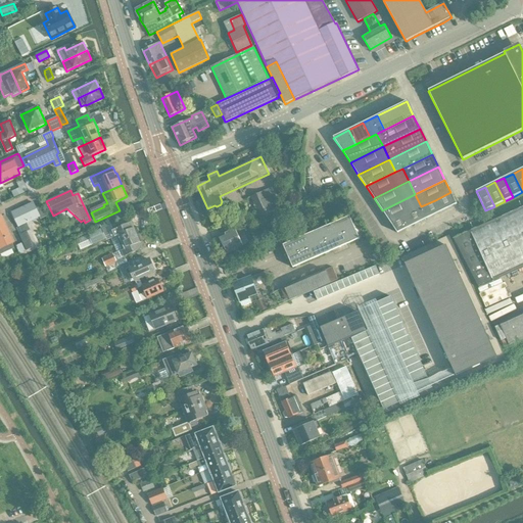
[(262,192),(251,197),(258,215),(260,218),(272,212),(262,192)]
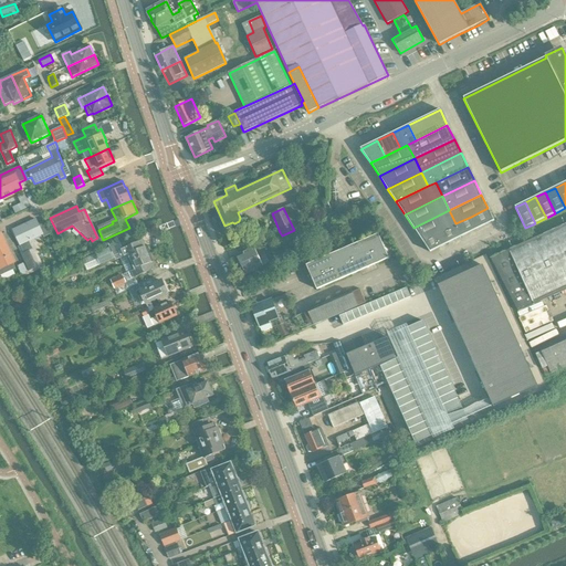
[(478,229),(494,221),(488,208),(471,217),(478,229)]
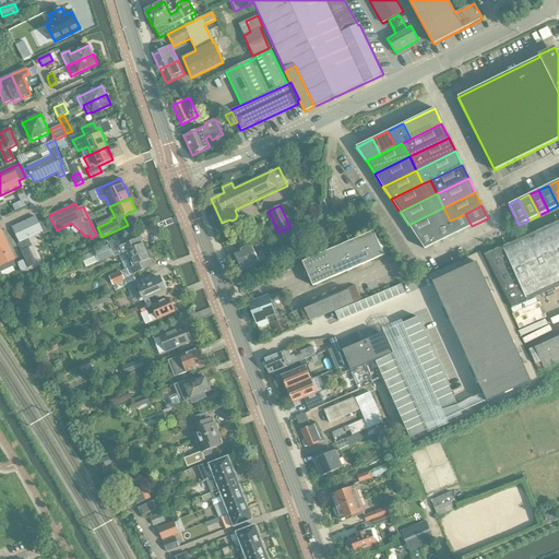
[(417,238),(436,228),(450,222),(450,221),(443,207),(408,225),(417,238)]
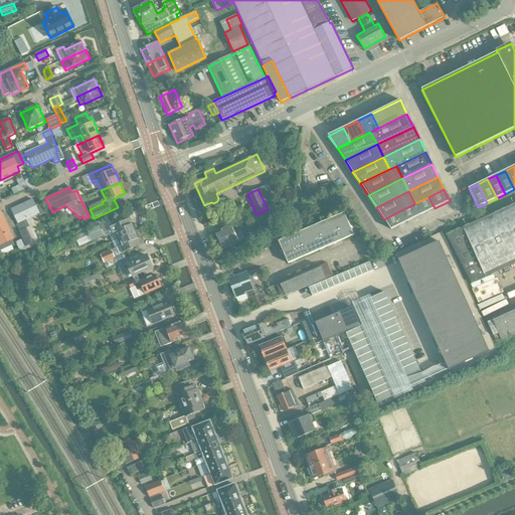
[(414,203),(420,215),(435,208),(428,197),(414,203)]
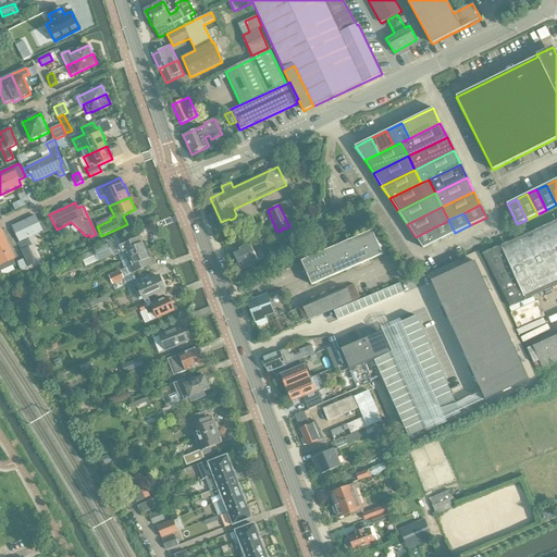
[(36,217),(13,226),(20,242),(29,236),(41,231),(42,234),(49,231),(44,218),(37,221),(36,217)]
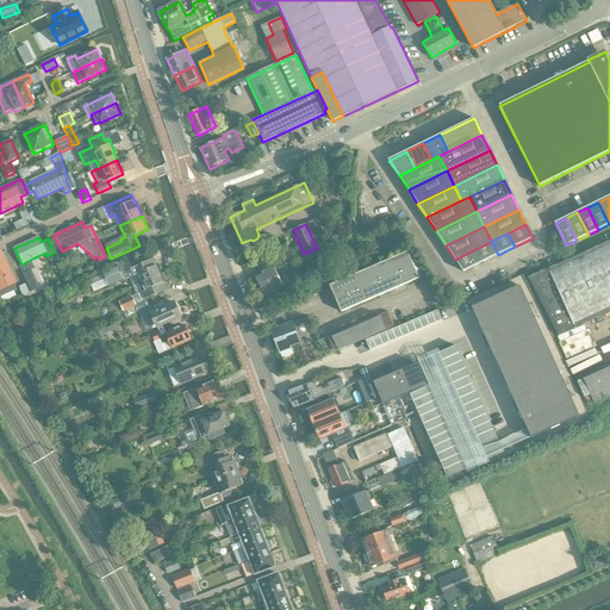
[(475,249),(481,263),(498,255),(491,241),(491,242),(475,249)]
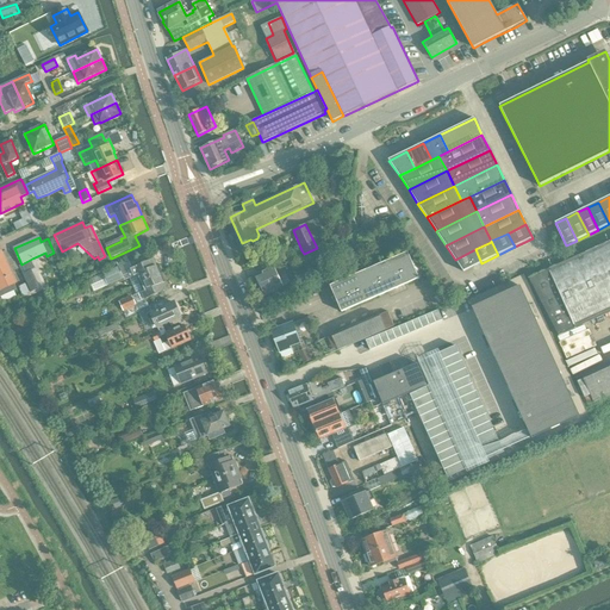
[(464,272),(481,263),(475,249),(455,260),(464,272)]
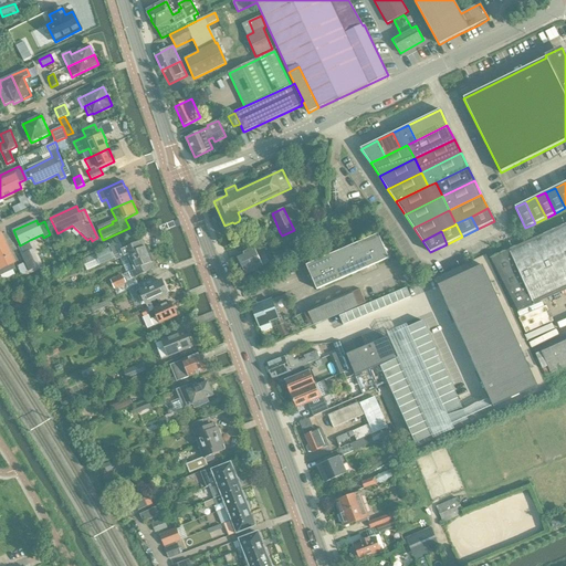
[(0,275),(17,269),(13,264),(16,263),(1,233),(0,233),(0,275)]
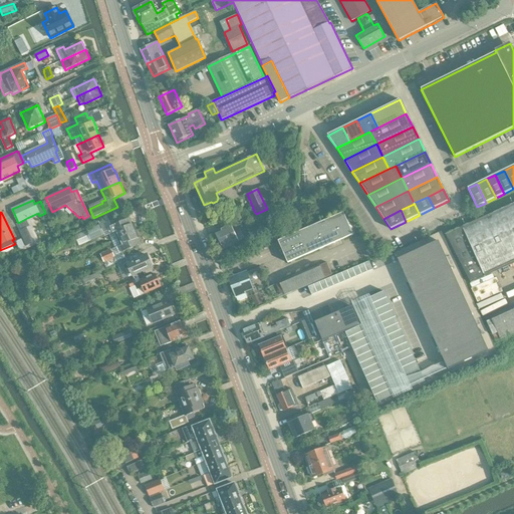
[(278,242),(288,264),(353,235),(343,213),(278,241),(278,242)]
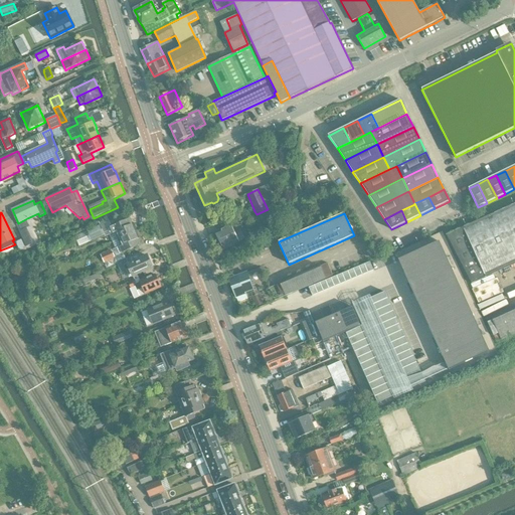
[(215,232),(213,236),(215,240),(219,241),(223,250),(238,242),(245,239),(241,232),(236,222),(241,220),(239,214),(228,219),(231,225),(215,232)]
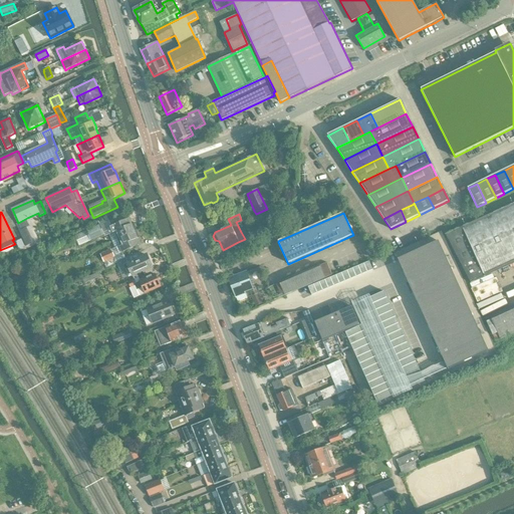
[(48,218),(43,220),(47,227),(51,225),(48,218)]
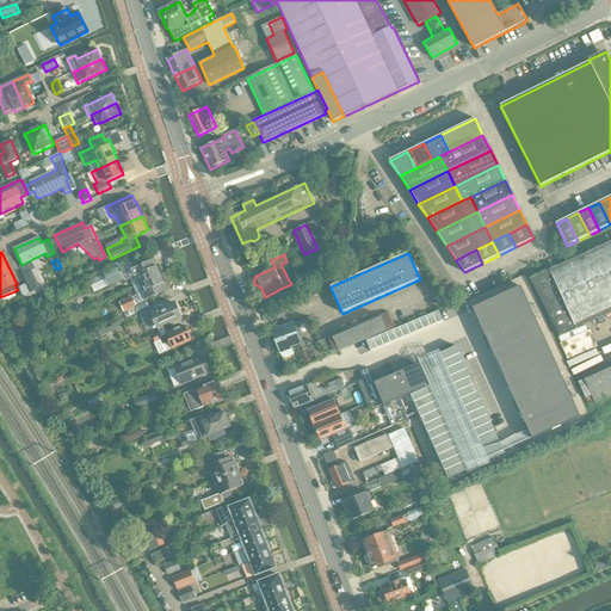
[(135,269),(135,270),(128,273),(134,288),(142,283),(162,275),(158,265),(156,266),(153,260),(135,269)]
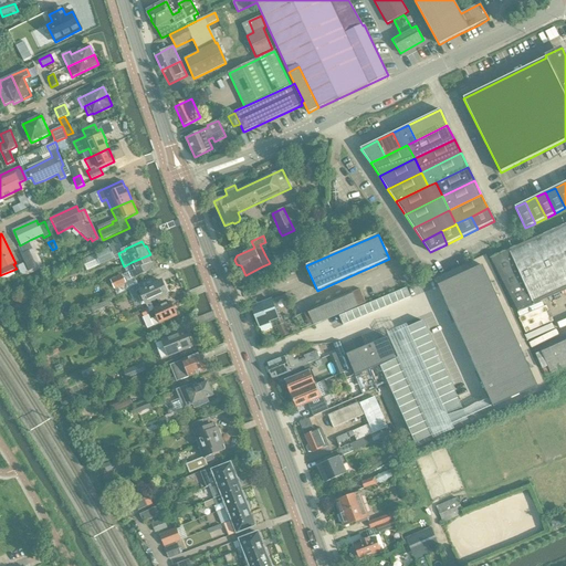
[(565,245),(556,251),(565,271),(565,270),(565,245)]
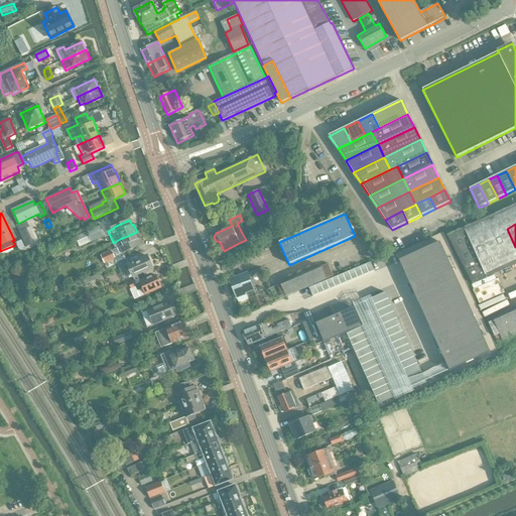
[(100,227),(87,233),(91,242),(104,236),(100,227)]
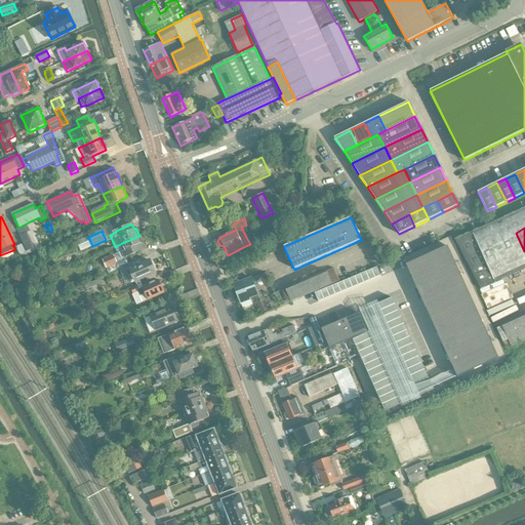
[(516,233),(506,237),(514,255),(524,251),(516,233)]
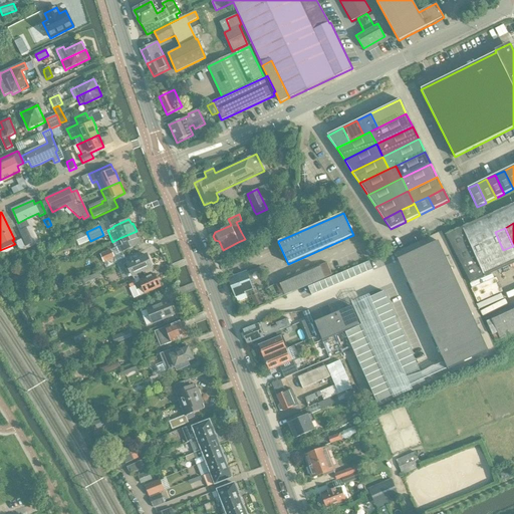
[(137,231),(119,238),(112,242),(118,253),(124,250),(125,252),(141,245),(138,239),(140,238),(137,231)]
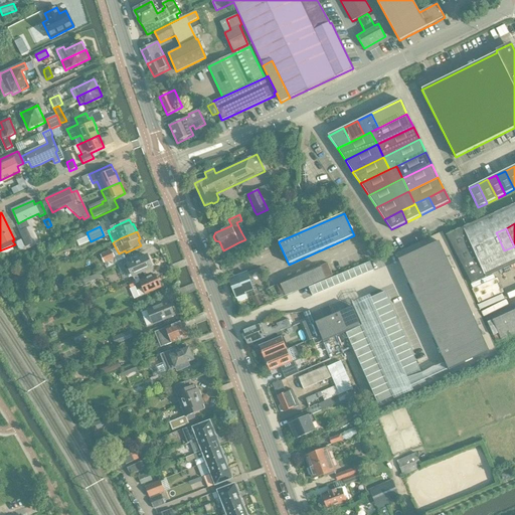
[(496,232),(487,236),(495,254),(504,250),(496,232)]
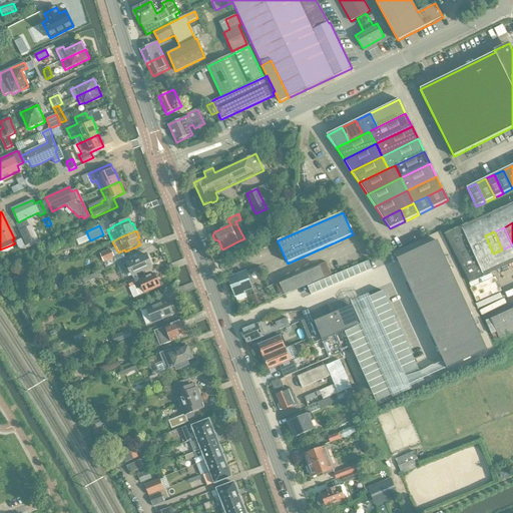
[(485,235),(475,239),(479,248),(483,257),(483,259),(493,253),(485,235)]
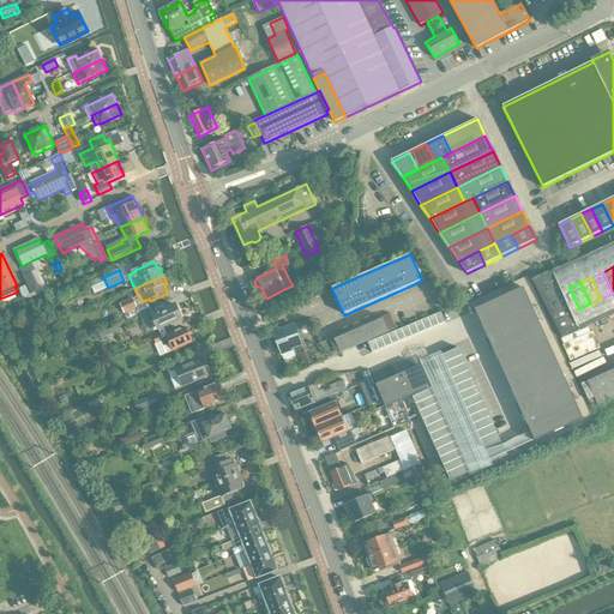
[(37,284),(28,289),(31,295),(40,290),(37,284)]
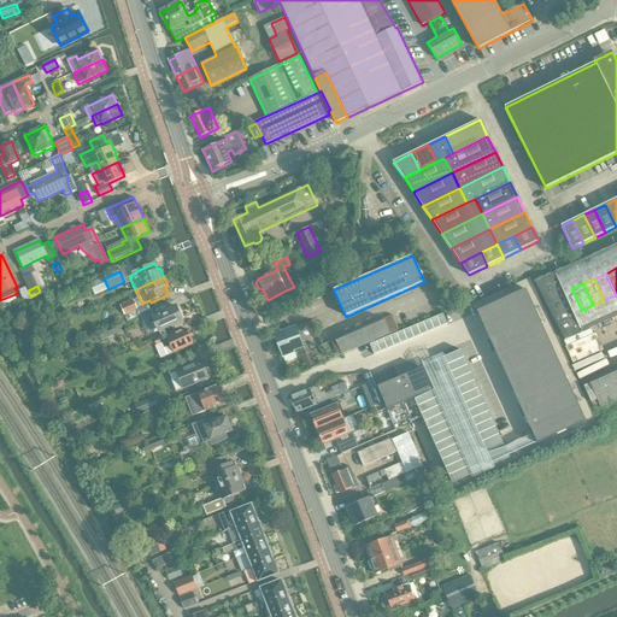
[(25,288),(19,291),(24,301),(30,299),(25,288)]
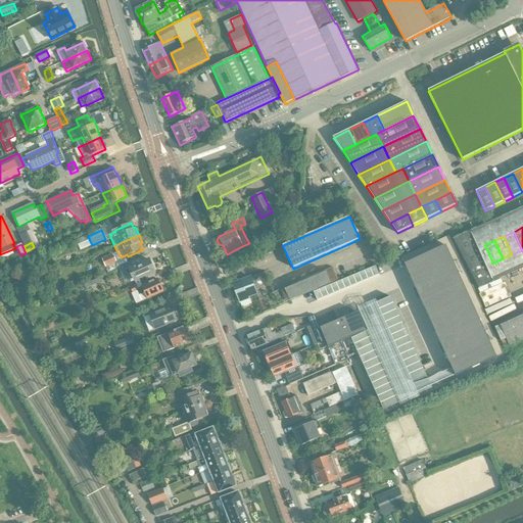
[(484,244),(470,251),(474,259),(488,253),(484,244)]
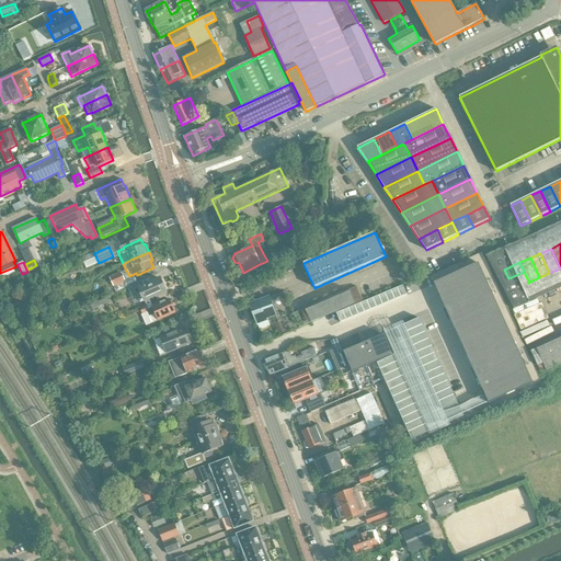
[(476,381),(478,379),(489,402),(533,382),(478,263),(434,283),(446,308),(443,310),(448,321),(451,320),(473,368),(470,369),(476,381)]
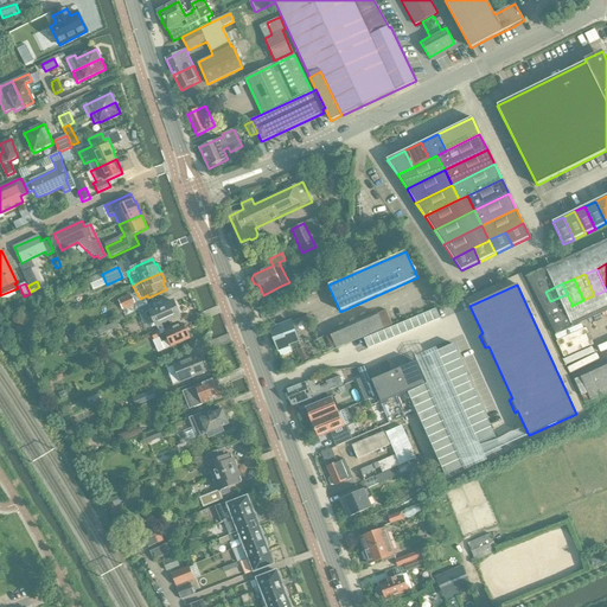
[(606,293),(606,291),(594,295),(602,313),(606,321),(606,293)]
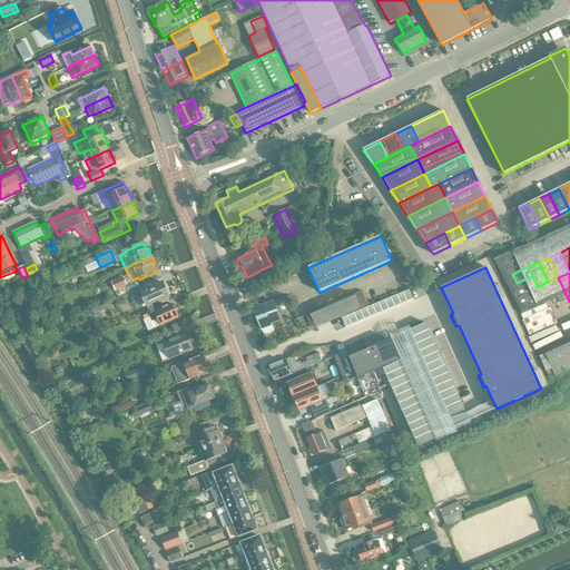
[(532,276),(517,283),(521,292),(537,285),(532,276)]
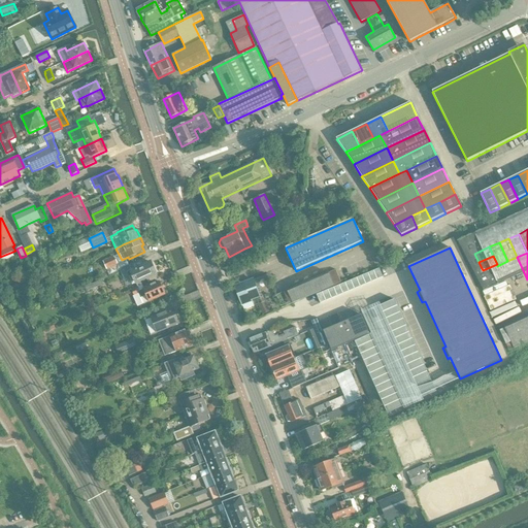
[(517,257),(507,261),(515,276),(518,285),(527,279),(524,272),(517,257)]
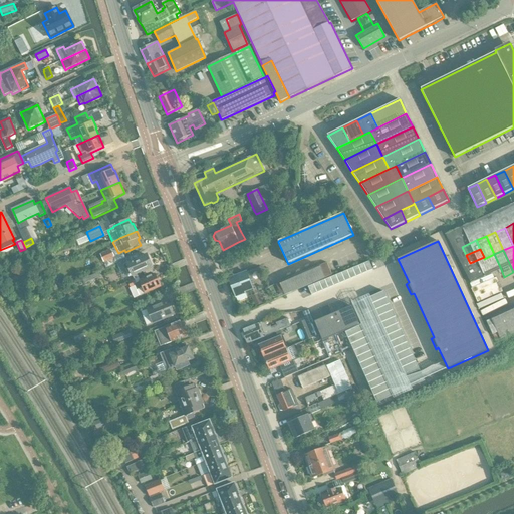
[(110,251),(100,255),(104,263),(114,258),(110,251)]
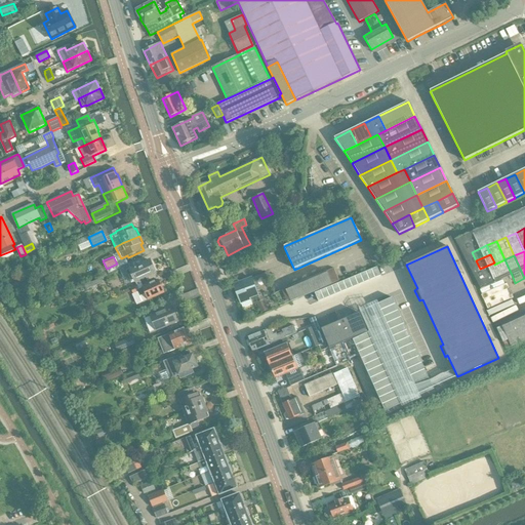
[(505,259),(494,265),(497,271),(501,278),(501,280),(506,287),(515,283),(512,275),(505,259)]
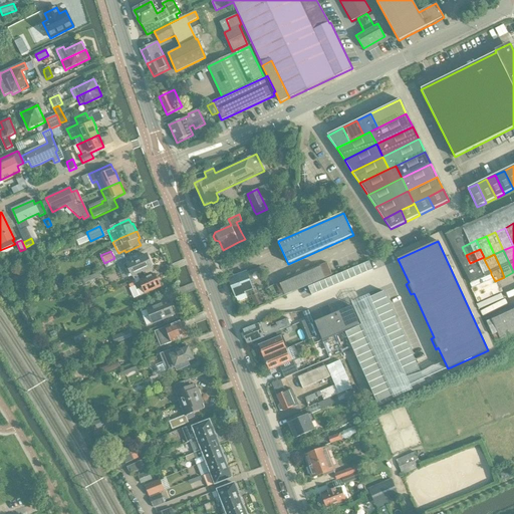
[(125,265),(126,269),(125,269),(130,277),(131,276),(131,277),(143,271),(145,275),(153,271),(151,268),(152,267),(147,256),(125,265)]
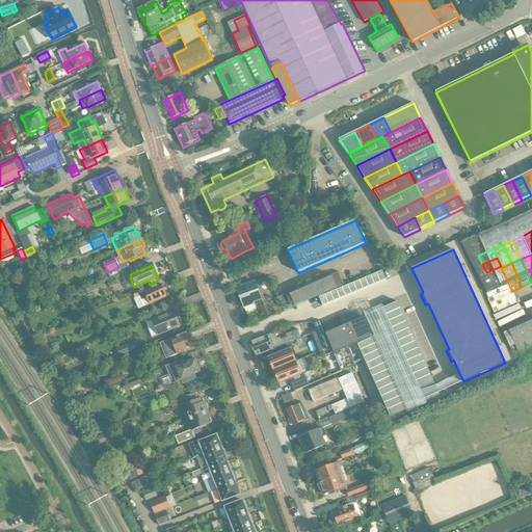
[(501,266),(486,272),(489,281),(504,274),(501,268),(501,266)]
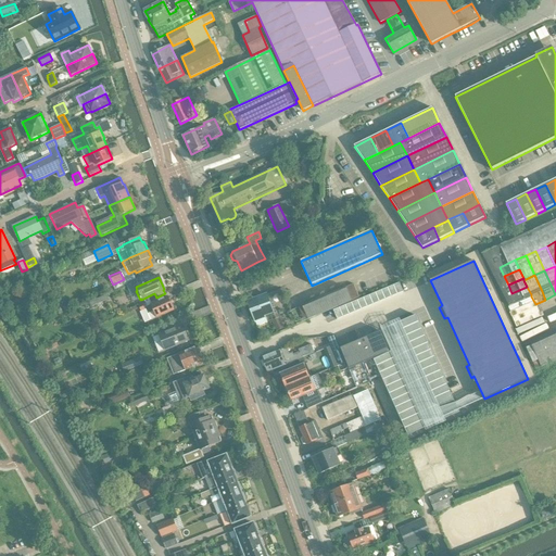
[(400,282),(393,286),(397,294),(403,292),(400,282)]
